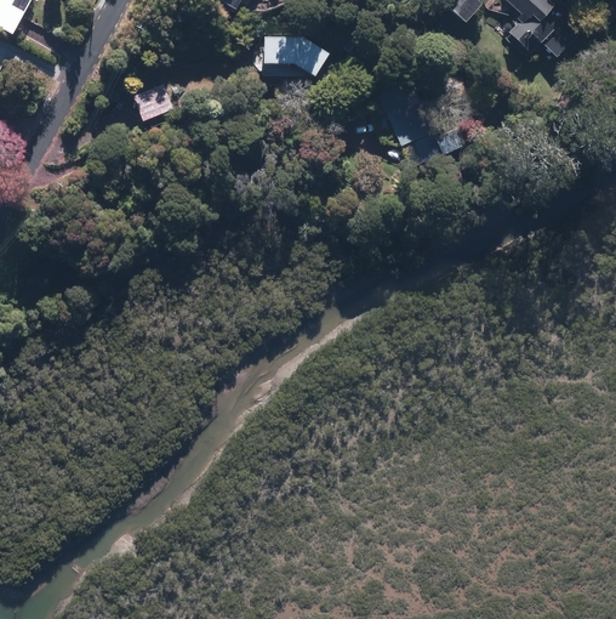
[(0,0),(0,26),(13,34),(32,0),(0,0)]
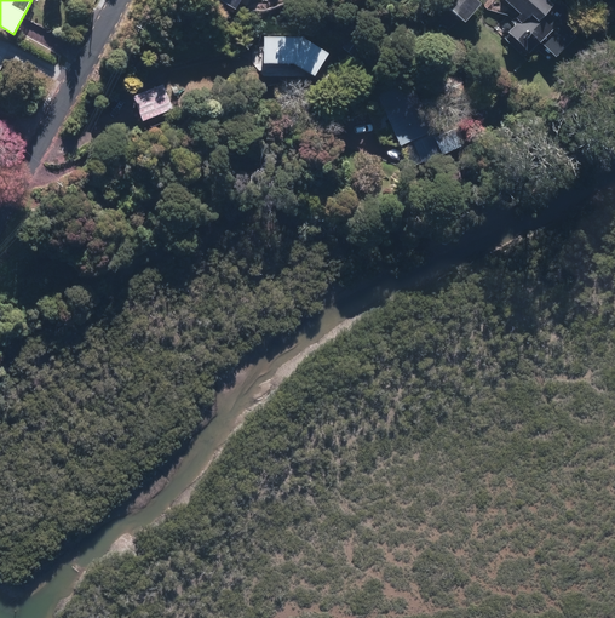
[(464,22),(481,3),(477,0),(453,0),(447,7),(464,22)]
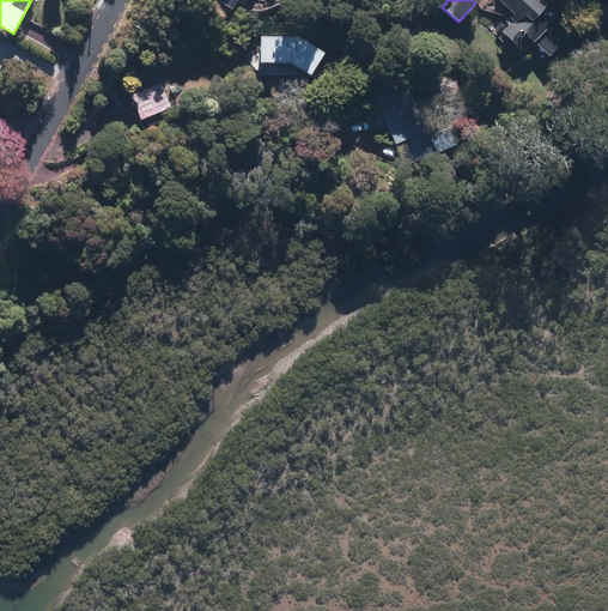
[(549,0),(545,5),(540,0),(503,0),(515,12),(508,19),(511,24),(504,30),(523,50),(535,40),(548,54),(566,36),(560,30),(572,18),(554,0),(549,0)]
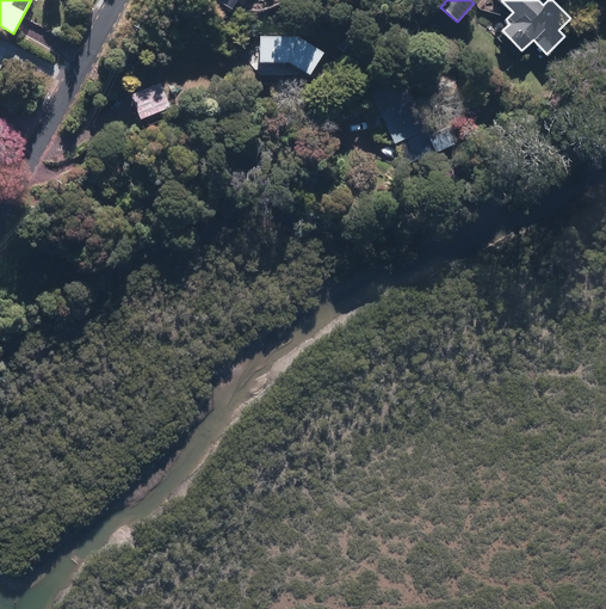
[(259,62),(289,62),(307,74),(321,53),(297,37),(259,36),(259,62)]
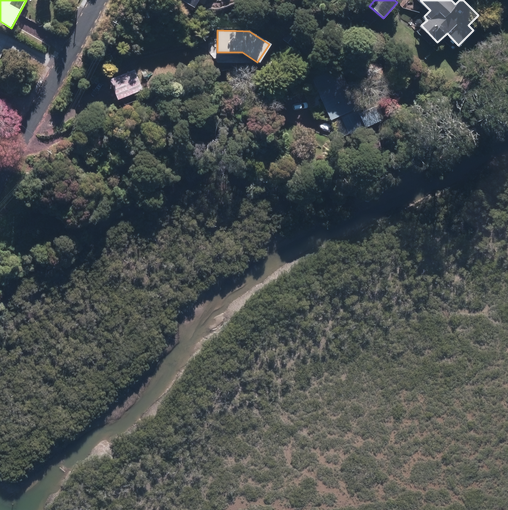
[(342,63),(313,75),(340,137),(382,119),(375,102),(361,108),(342,63)]
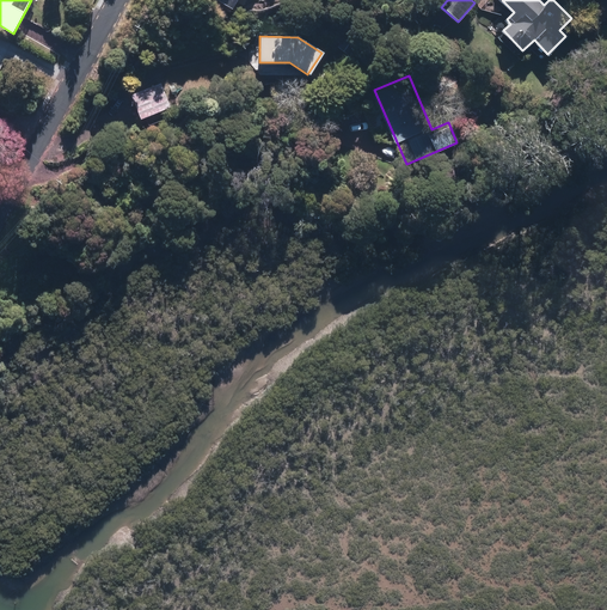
[(135,95),(145,116),(172,105),(164,84),(135,95)]
